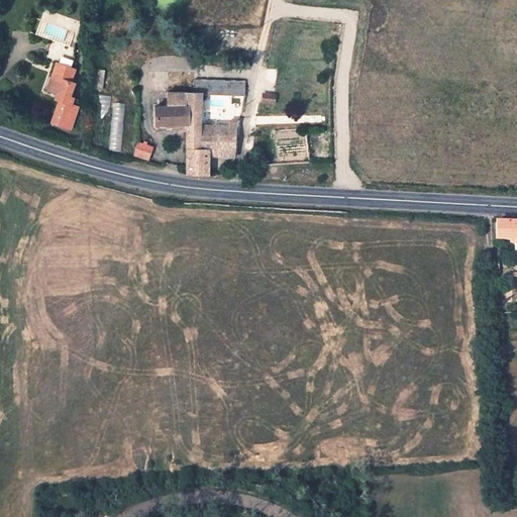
[(55,65),(49,78),(55,80),(50,91),(56,93),(70,98),(74,86),(67,83),(72,71),(55,65)]
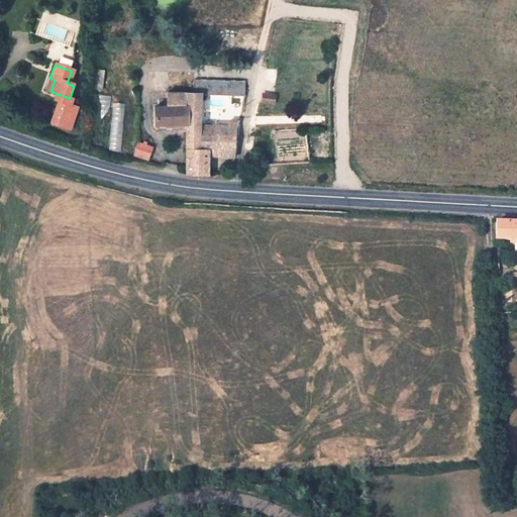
[(100,88),(102,69),(95,69),(94,87),(100,88)]
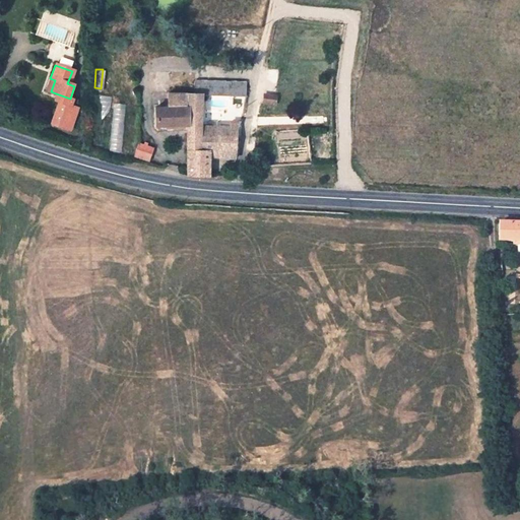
[(46,89),(51,91),(55,80),(50,78),(46,89)]
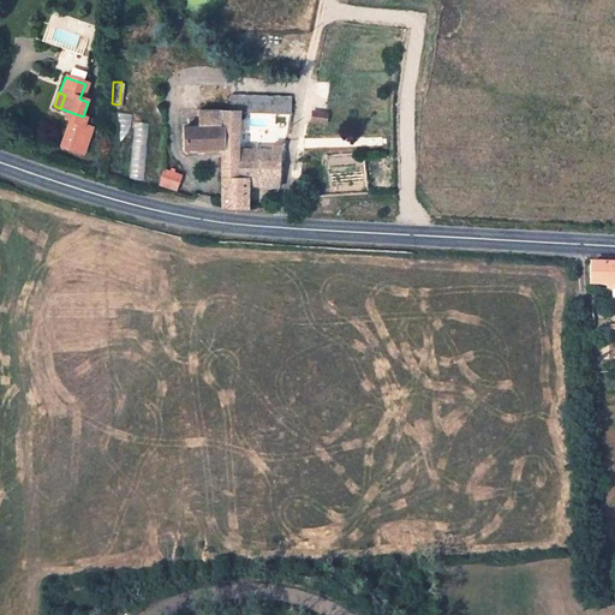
[(290,94),(231,95),(230,109),(237,109),(278,109),(290,109),(290,94)]
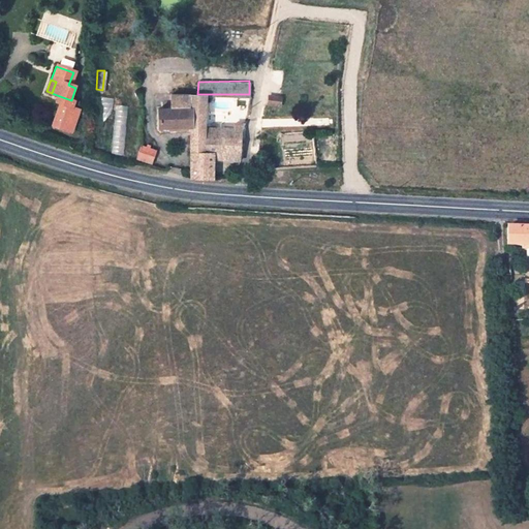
[(172,94),(172,107),(189,107),(189,94),(172,94)]
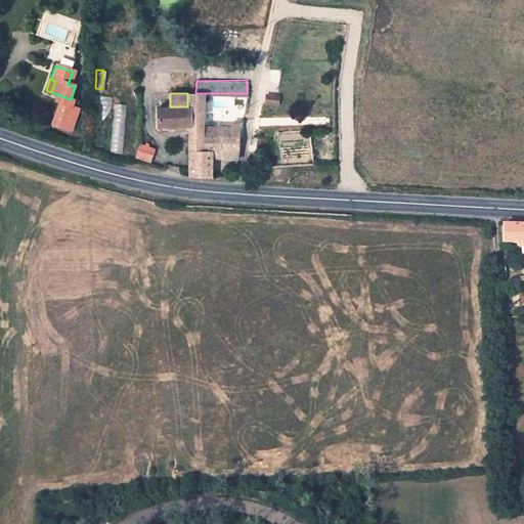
[(191,113),(202,113),(202,93),(195,93),(187,93),(187,106),(187,113),(191,113)]
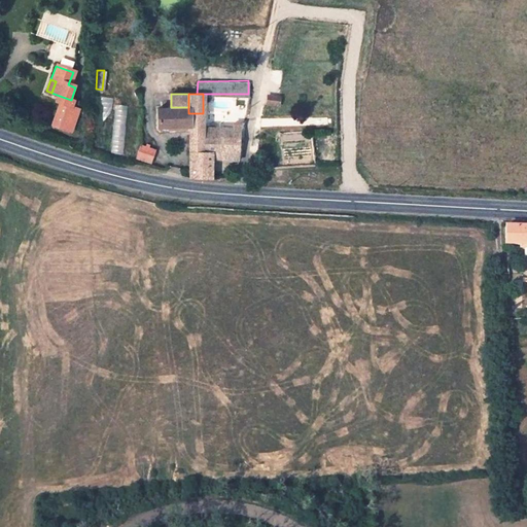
[(248,94),(238,94),(238,104),(247,104),(248,94)]
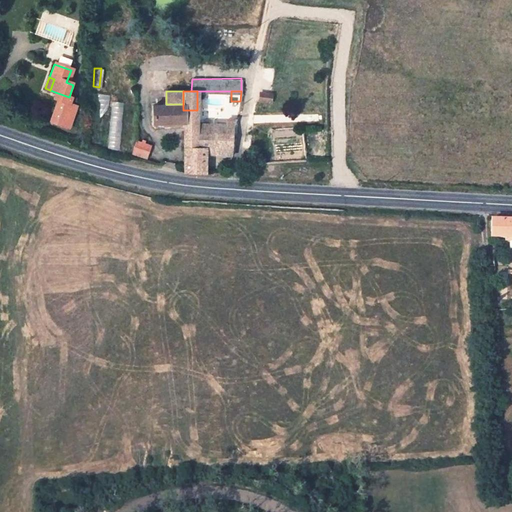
[(261,91),(259,101),(273,102),(274,93),(261,91)]
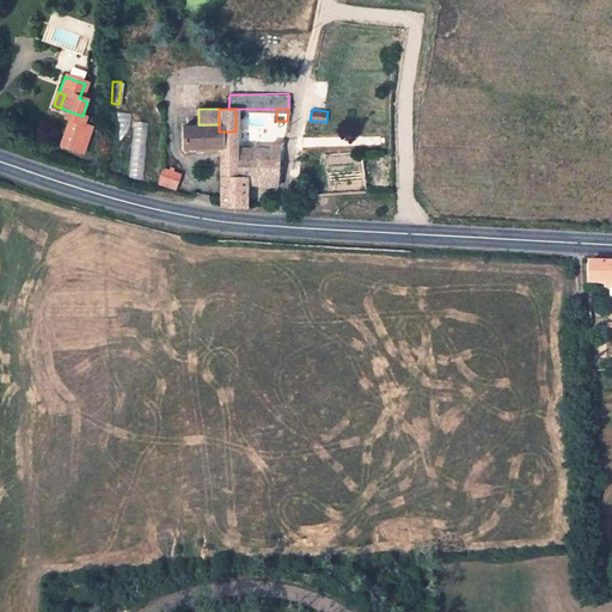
[(83,116),(66,110),(62,118),(71,122),(60,146),(84,154),(90,132),(92,129),(86,127),(90,118),(83,116)]
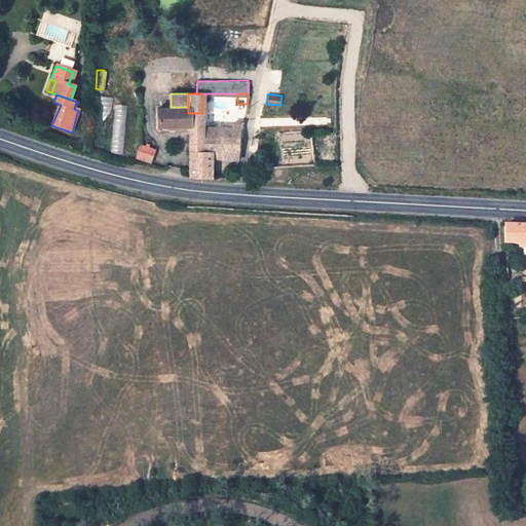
[(112,148),(111,96),(99,96),(99,148),(112,148)]
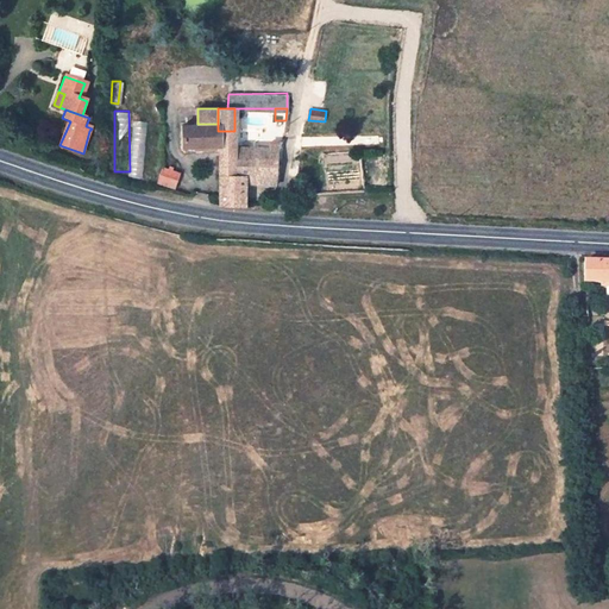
[(131,120),(130,177),(145,177),(145,120),(131,120)]
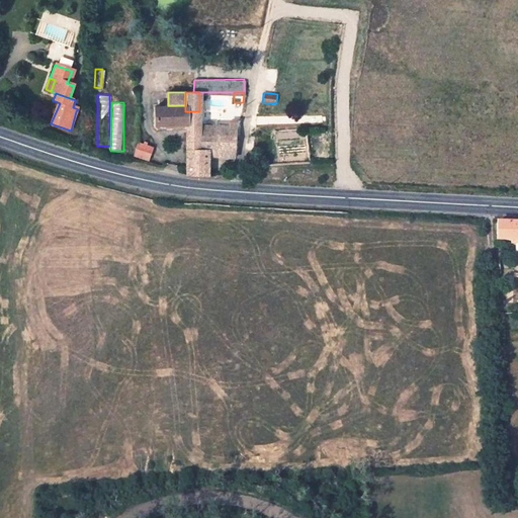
[(185,105),(168,105),(154,105),(157,122),(189,123),(189,111),(185,111),(185,105)]
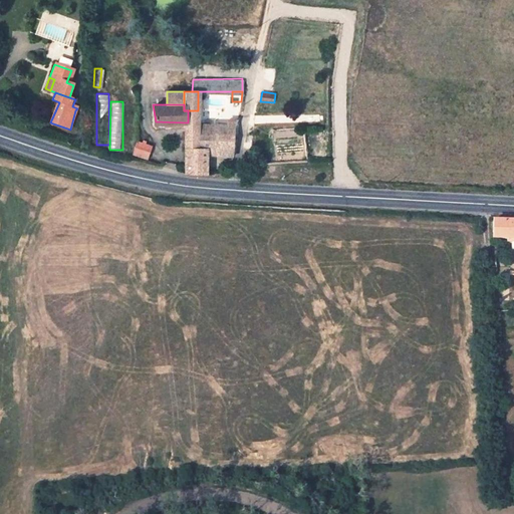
[(188,110),(188,122),(187,173),(204,171),(205,154),(205,149),(198,123),(198,110),(188,110)]
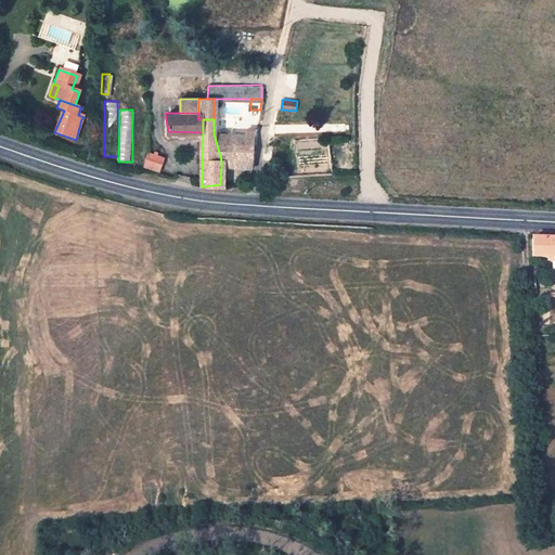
[(243,134),(214,133),(221,160),(241,164),(240,169),(250,170),(254,136),(243,134)]
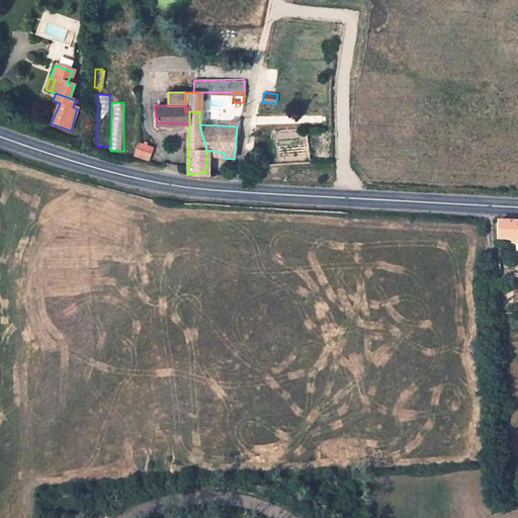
[(139,141),(135,154),(150,159),(153,147),(139,141)]
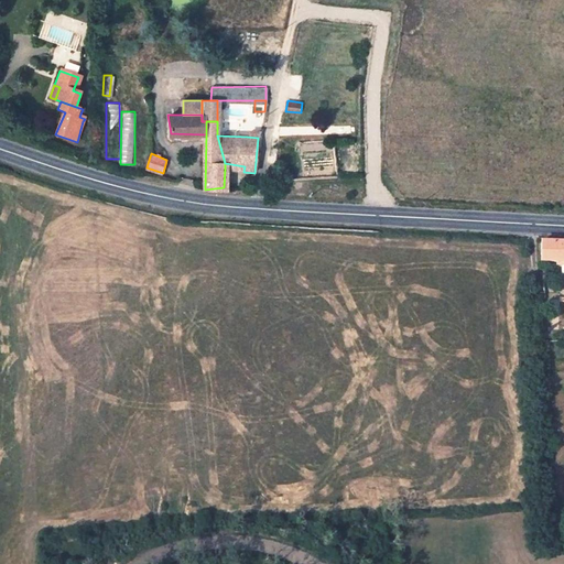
[(554,268),(563,268),(563,240),(539,240),(538,260),(554,261),(554,268)]
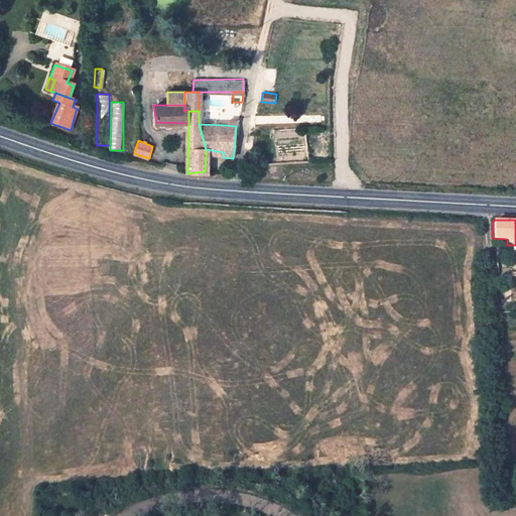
All buildings are outlined.
